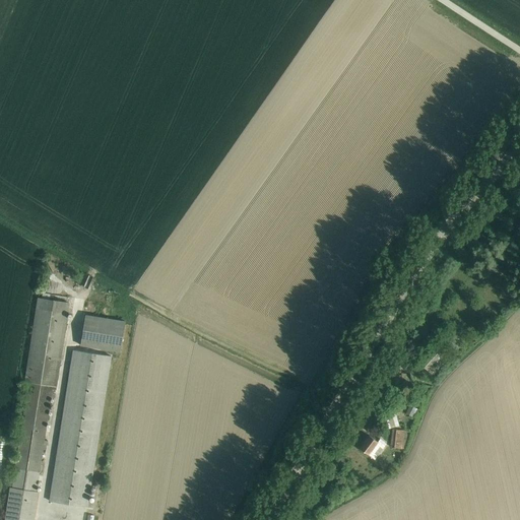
[(15,469),(40,473),(45,445),(48,445),(49,441),(45,440),(49,415),(52,398),(53,392),(54,392),(54,390),(57,390),(70,303),(38,298),(24,382),(28,383),(15,469)]
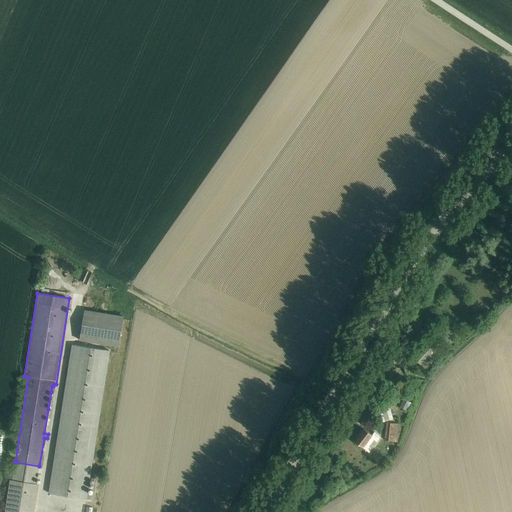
[(85,310),(80,340),(119,347),(124,316),(85,310)]
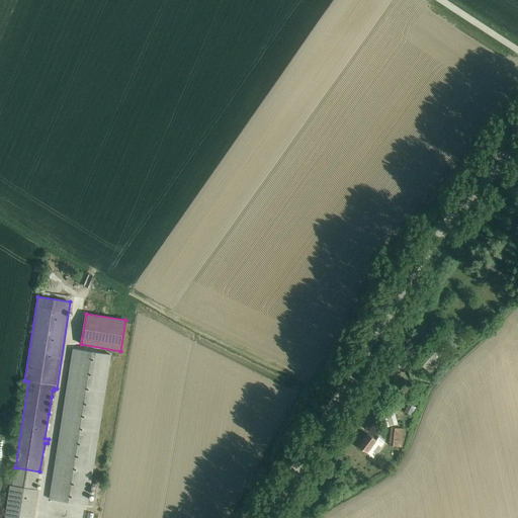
[(482,315),(477,321),(482,326),(487,320),(482,315)]
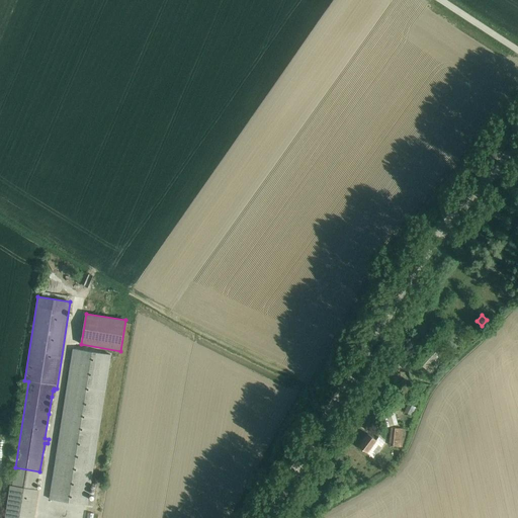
[(431,344),(418,361),(426,368),(441,352),(431,344)]
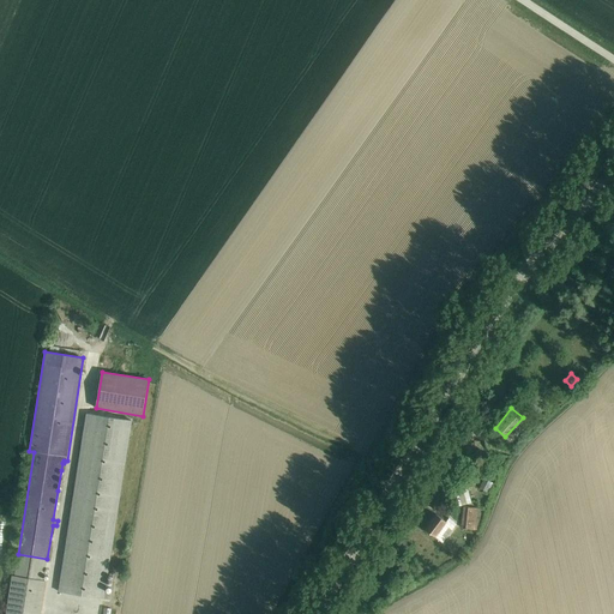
[(88,414),(59,591),(104,599),(132,421),(88,414)]
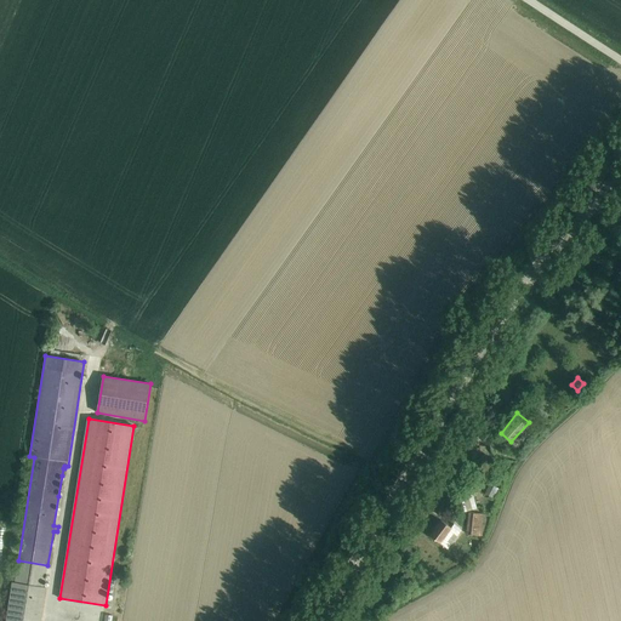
[(465,444),(454,463),(460,466),(471,448),(465,444)]
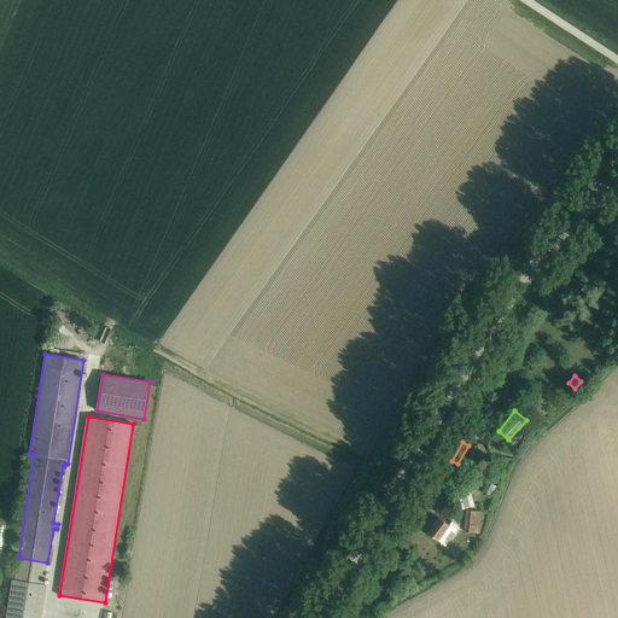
[(487,482),(482,490),(491,495),(496,485),(487,482)]
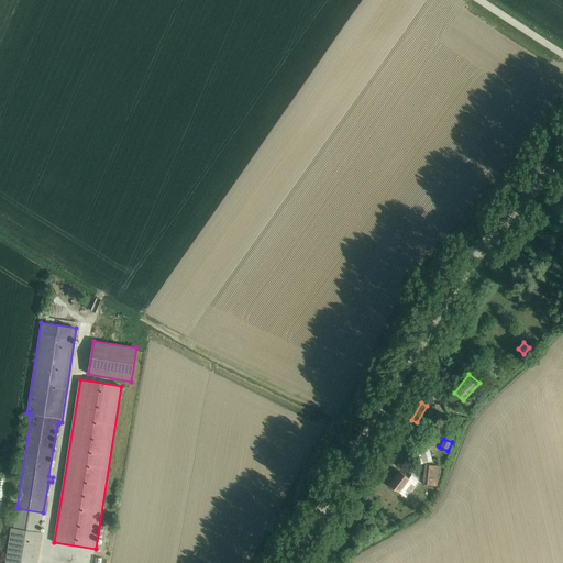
[(421,449),(426,460),(435,456),(431,445),(421,449)]
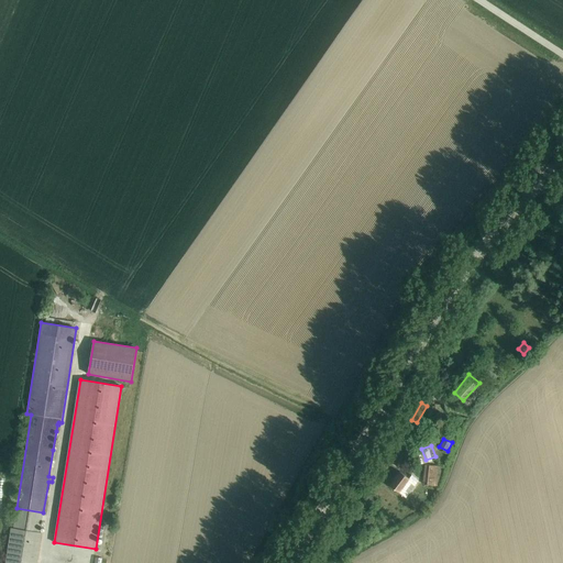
[(424,465),(422,483),(440,485),(441,477),(443,477),(444,467),(438,466),(426,465),(424,465)]
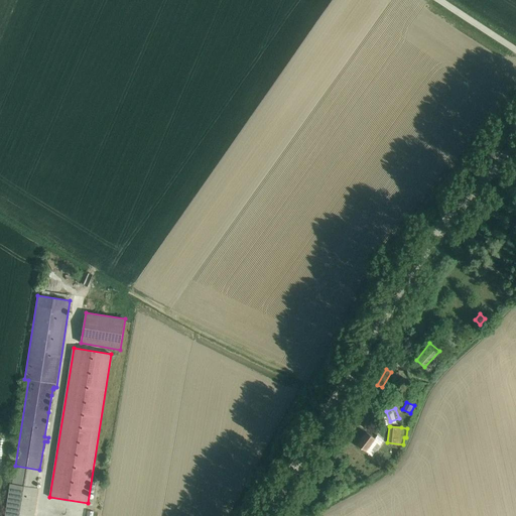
[(367,432),(357,444),(366,452),(371,456),(381,442),(367,432)]
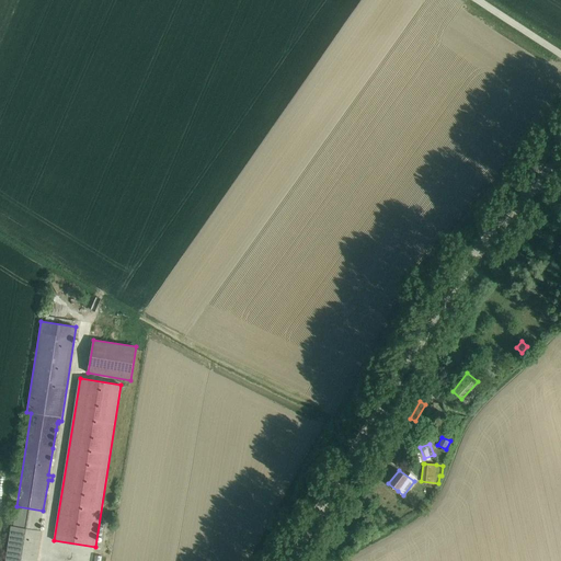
[(43,511),(16,506),(13,526),(11,526),(4,560),(37,560),(42,530),(39,530),(43,511)]
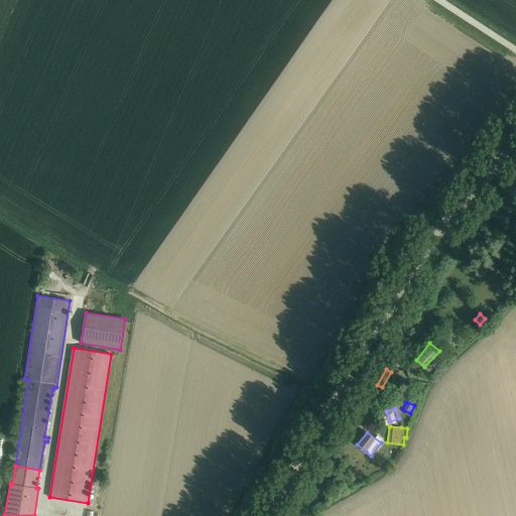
All buildings are outlined.
